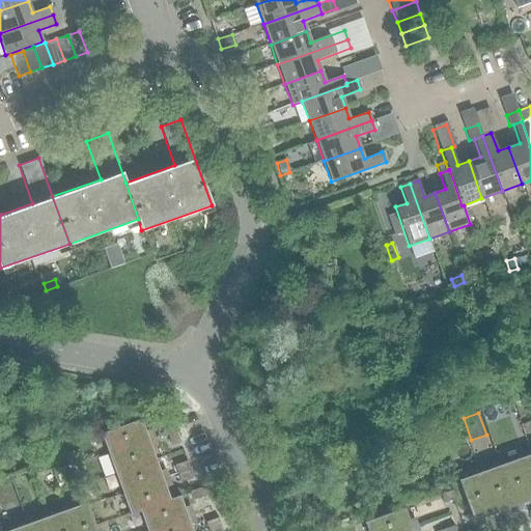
[(162,419),(166,431),(174,428),(170,416),(162,419)]
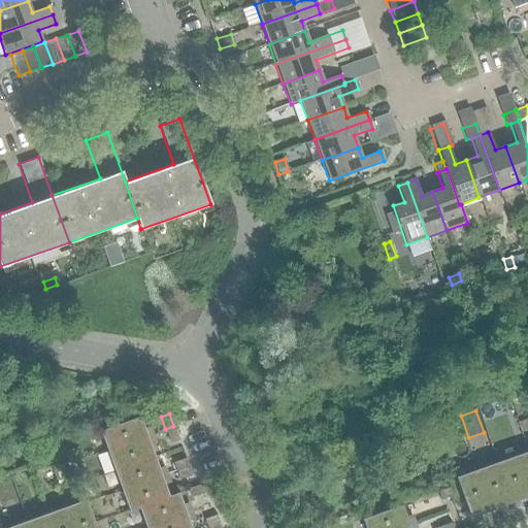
[(98,430),(98,431),(106,451),(151,435),(147,427),(144,428),(139,415),(98,430)]
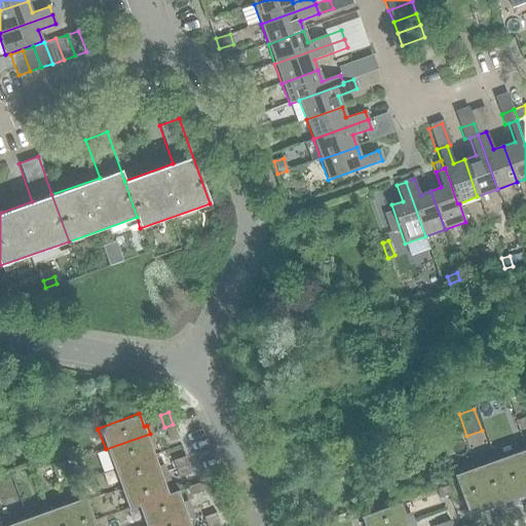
[(164,427),(168,441),(177,438),(173,424),(164,427)]
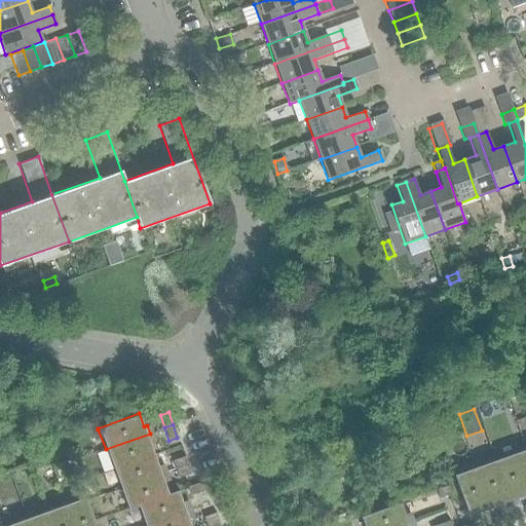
[(150,434),(106,449),(112,468),(153,454),(149,443),(152,442),(150,434)]
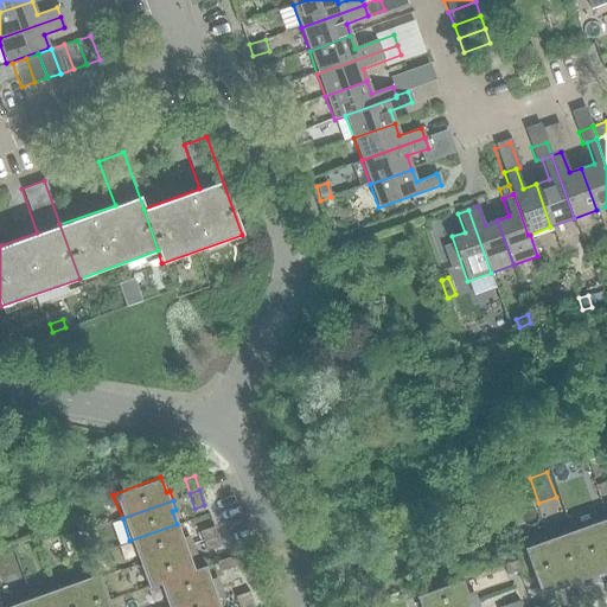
[(606,573),(606,530),(604,521),(577,530),(594,577),(598,576),(606,573)]
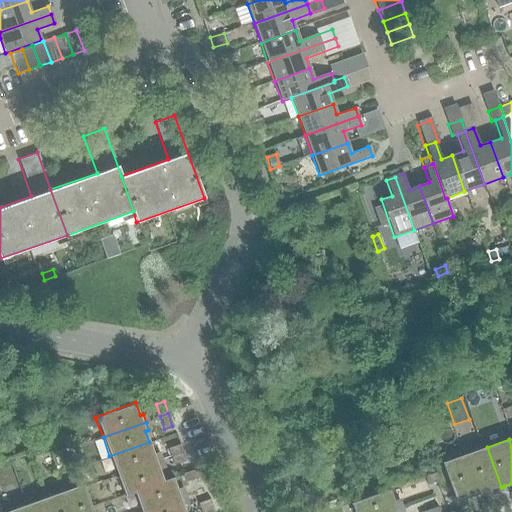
[(153,453),(149,442),(109,456),(116,476),(159,460),(157,452),(153,453)]
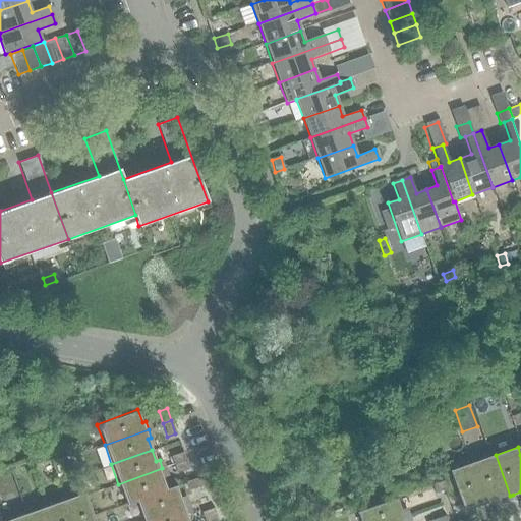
[(184,460),(181,452),(169,456),(172,464),(184,460)]
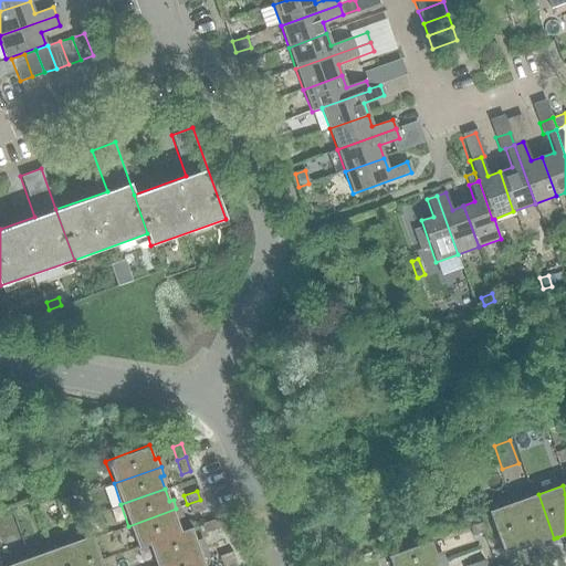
[(41,505),(50,502),(46,493),(39,496),(41,505)]
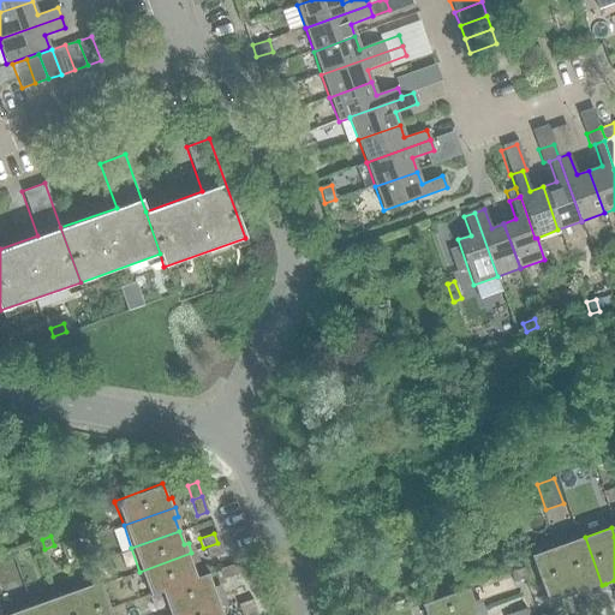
[(602,585),(585,537),(557,547),(575,595),(586,591),(587,595),(607,589),(605,584),(602,585)]
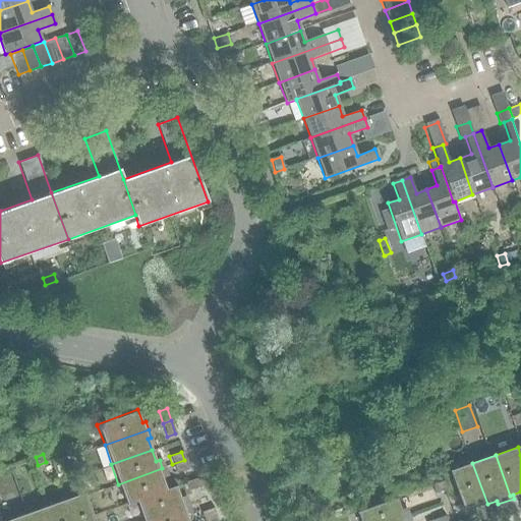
[(70,457),(64,459),(66,466),(73,463),(70,457)]
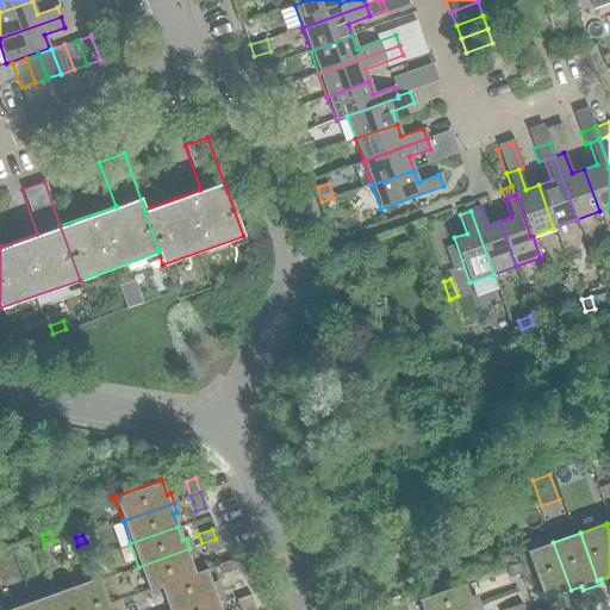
[(201,543),(205,553),(219,548),(216,539),(201,543)]
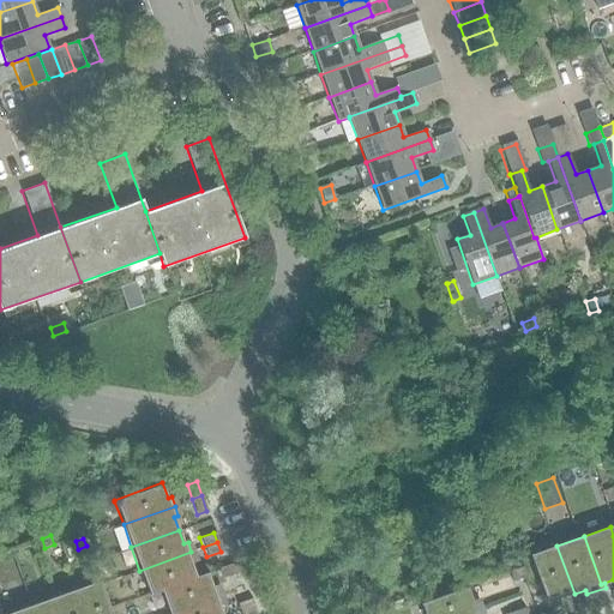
[(558,600),(575,594),(557,546),(530,555),(547,603),(548,603),(549,607),(560,603),(558,600)]
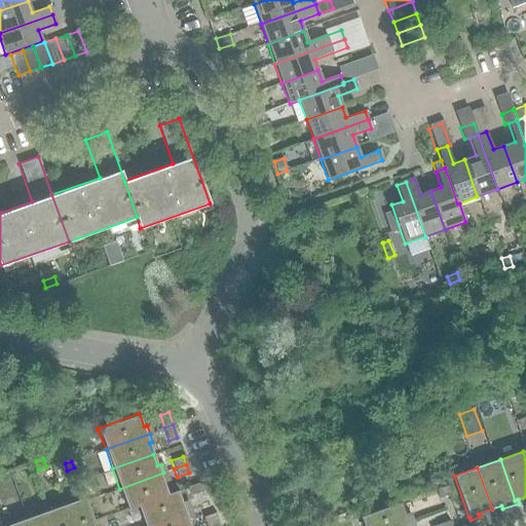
[(163,473),(119,489),(127,510),(137,505),(167,494),(163,483),(166,481),(163,473)]
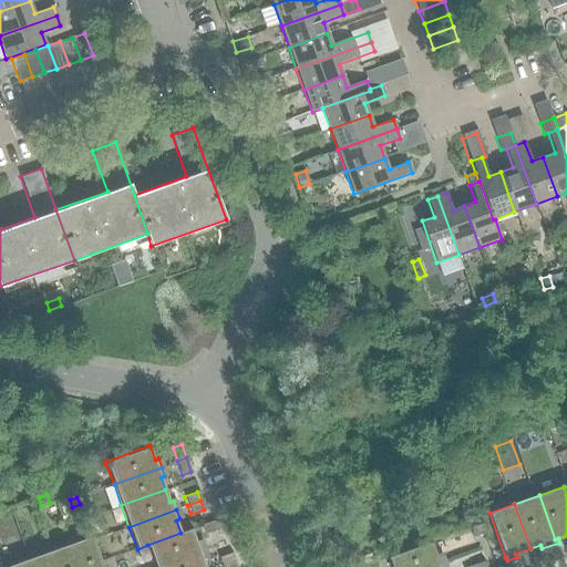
[(206,533),(218,528),(215,519),(203,524),(206,533)]
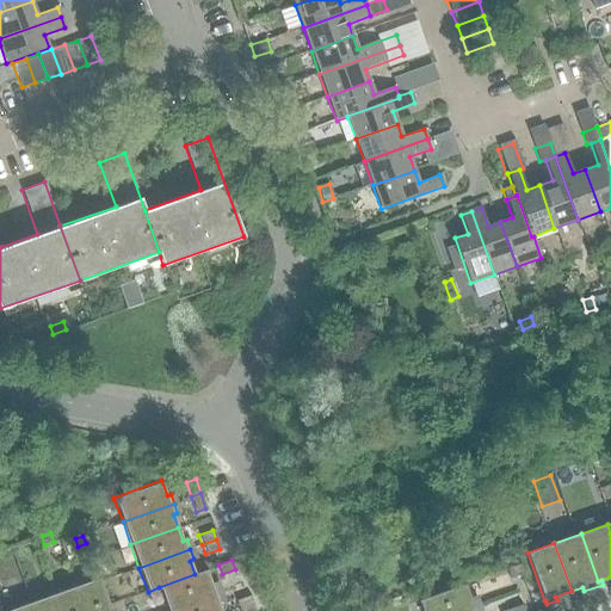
[(506,571),(510,580),(524,575),(520,565),(506,571)]
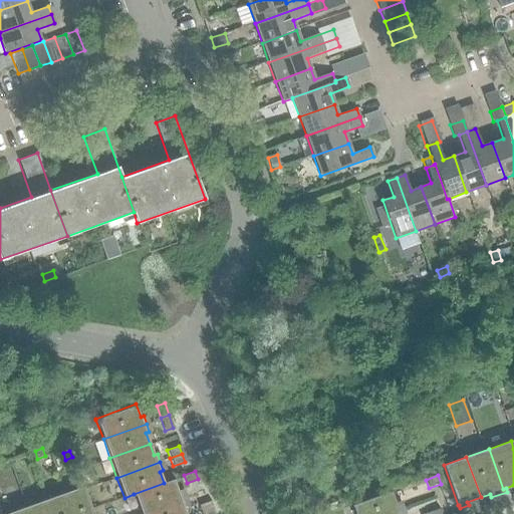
[(134,494),(141,513),(184,498),(181,490),(178,491),(174,479),(164,483),(134,494)]
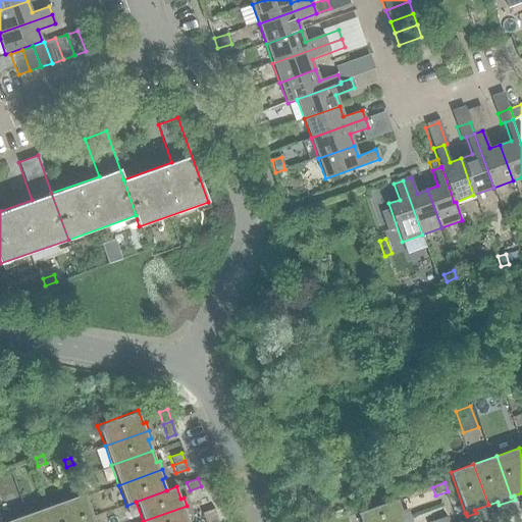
[(95,521),(85,493),(64,501),(71,521),(95,521)]
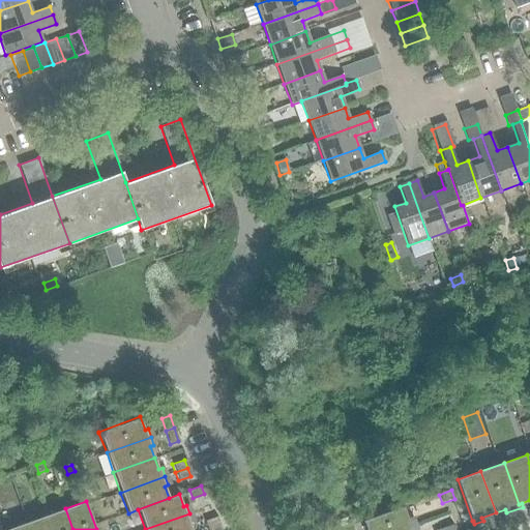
[(364,529),(407,529),(415,528),(412,519),(408,520),(404,507),(362,522),(364,529)]
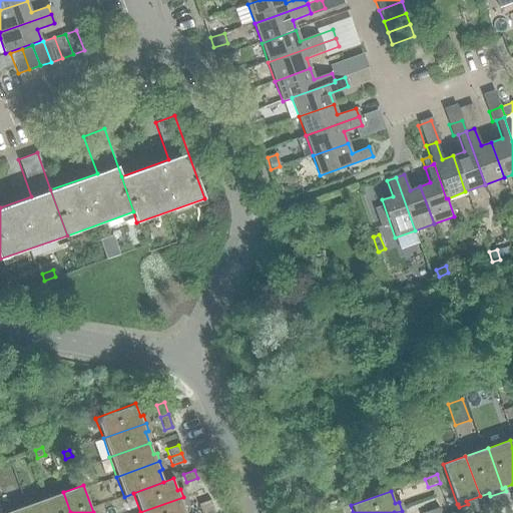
[(70,512),(63,492),(43,499),(48,512),(70,512)]
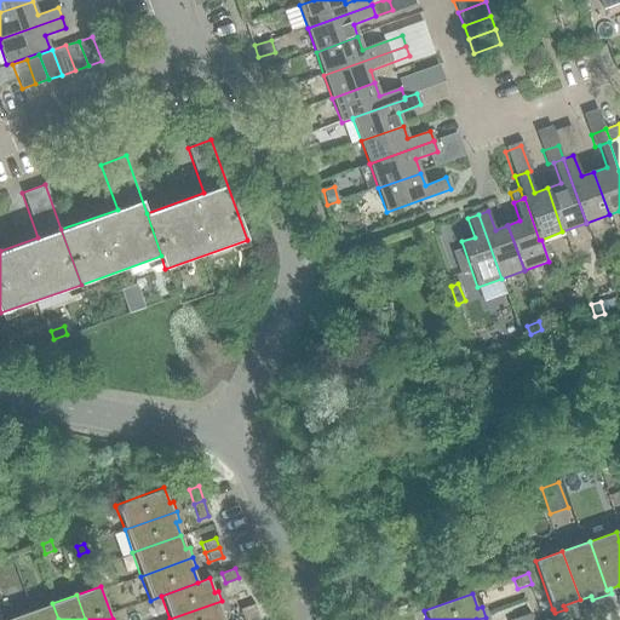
[(222,601),(170,619),(168,619),(224,619),(222,612),(225,610),(222,601)]
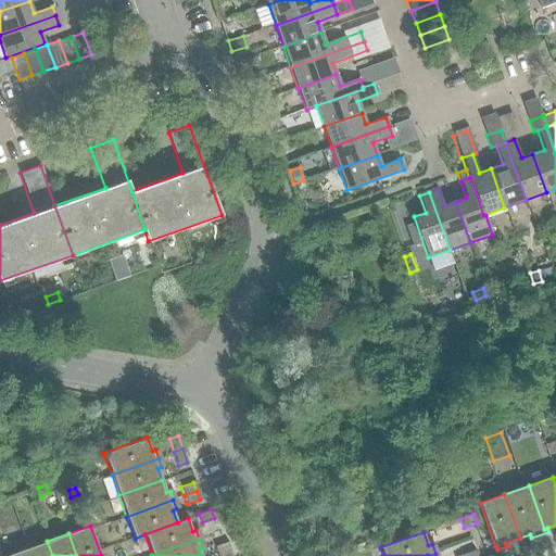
[(52,555),(47,541),(26,548),(28,555),(52,555)]
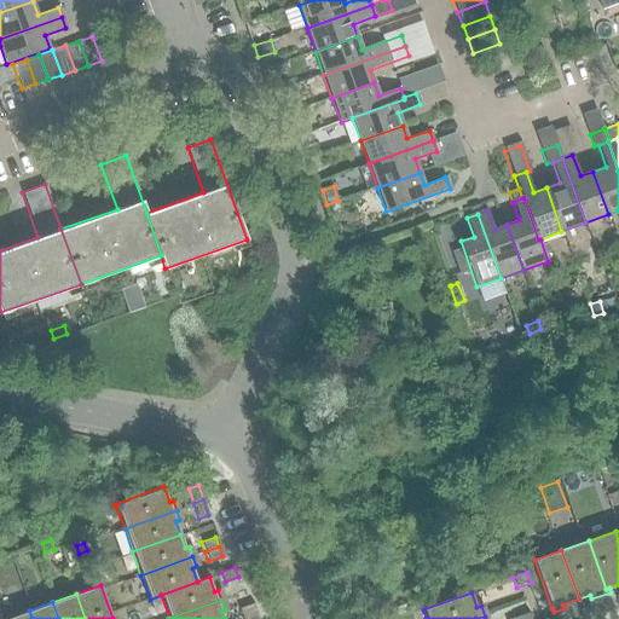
[(256,613),(253,603),(238,608),(242,618),(256,613)]
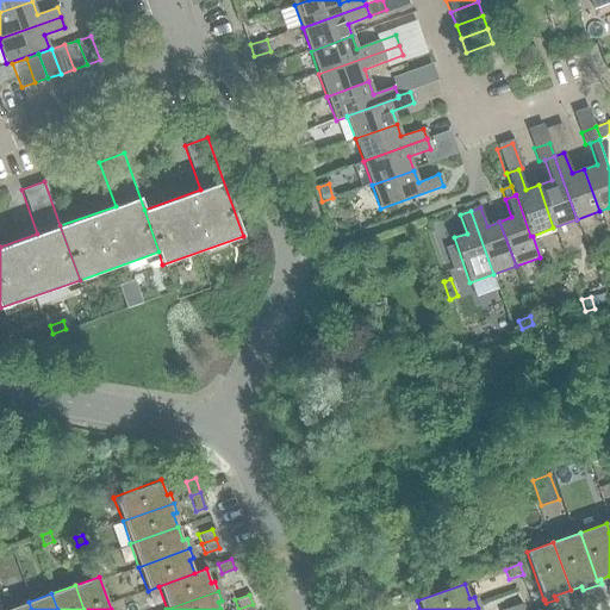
[(574,609),(584,609),(580,599),(572,602),(574,609)]
